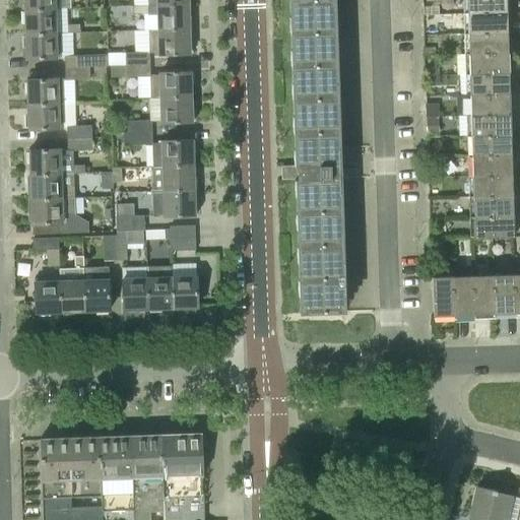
[(24,0),(25,9),(57,8),(56,0),(24,0)]
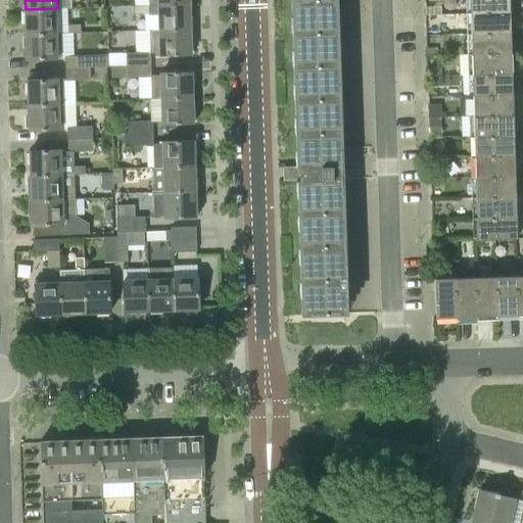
[(347,314),(343,178),(337,0),(291,0),(297,167),(299,167),(299,180),(297,180),(301,315),(347,314)]
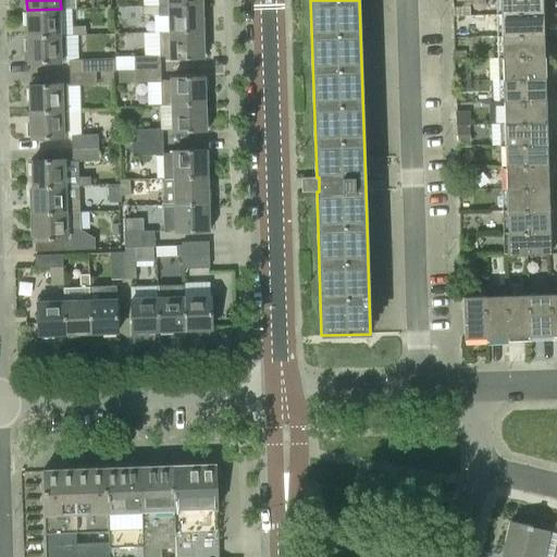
[(499,0),(500,14),(543,13),(542,0),(499,0)]
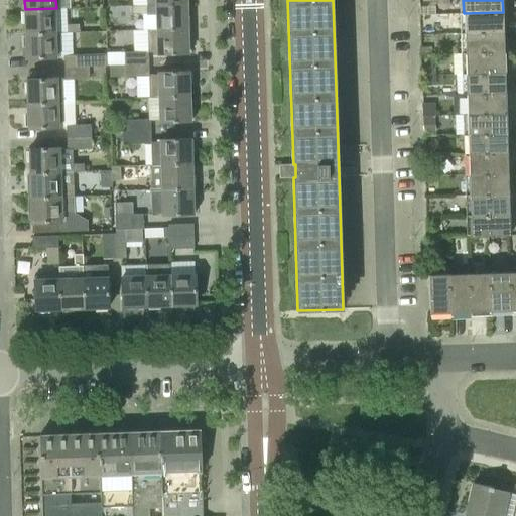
[(156,30),(187,29),(186,3),(147,5),(132,5),(132,14),(147,14),(147,15),(155,14),(156,30)]
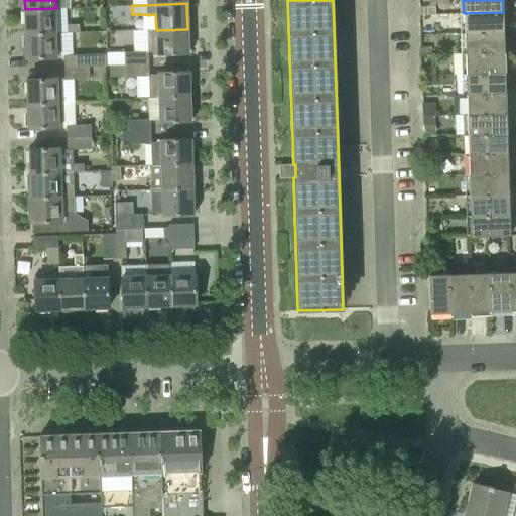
[(26,34),(56,33),(56,8),(25,9),(26,34)]
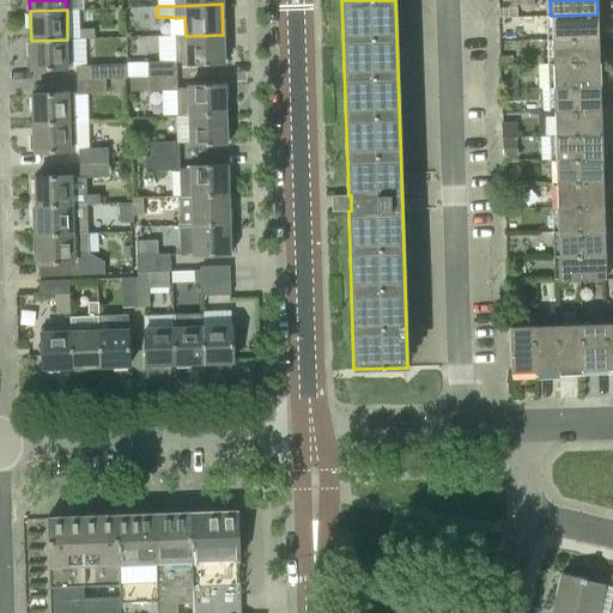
[(552,40),(599,38),(598,14),(551,16),(552,40)]
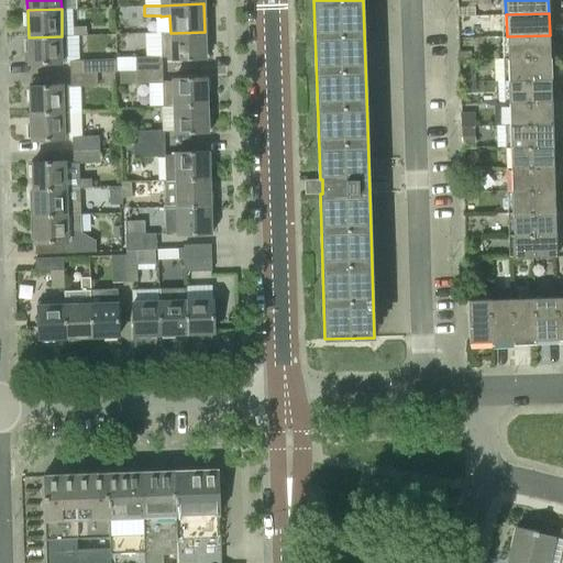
[(74,36),(87,35),(87,26),(73,26),(74,36)]
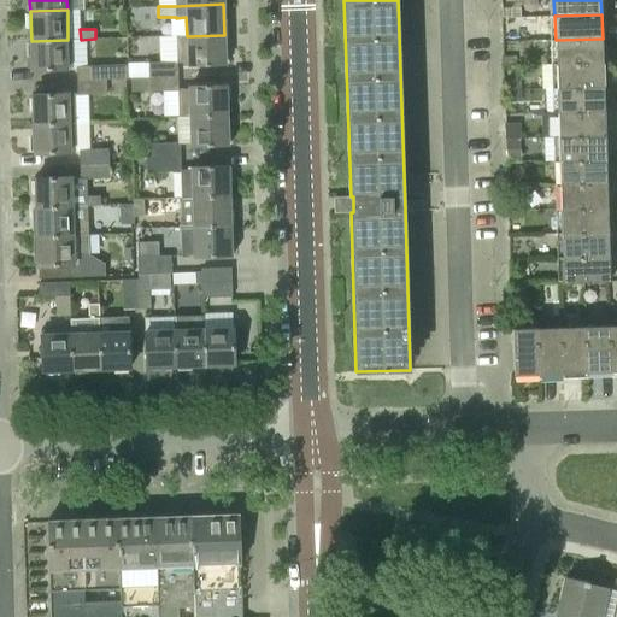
[(187,36),(188,65),(225,64),(224,35),(187,36)]
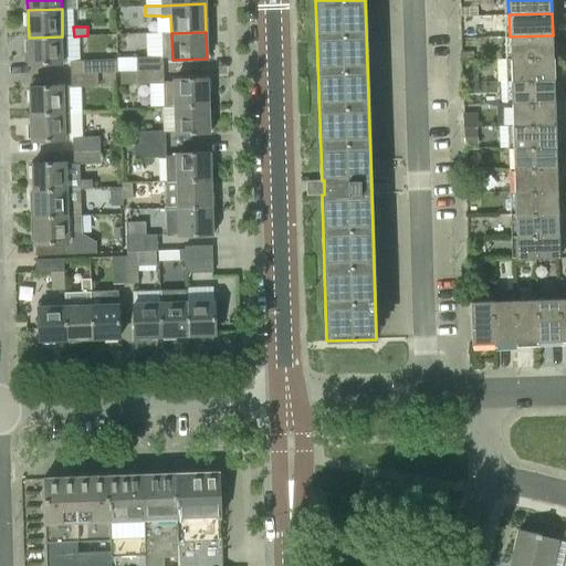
[(510,59),(553,58),(553,35),(510,37),(510,59)]
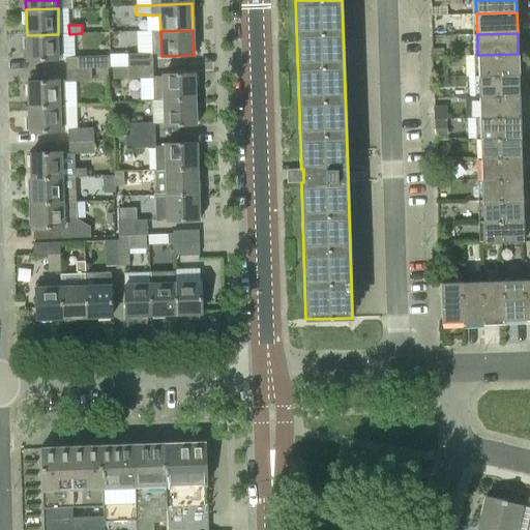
[(28,60),(59,59),(58,34),(27,35),(28,60)]
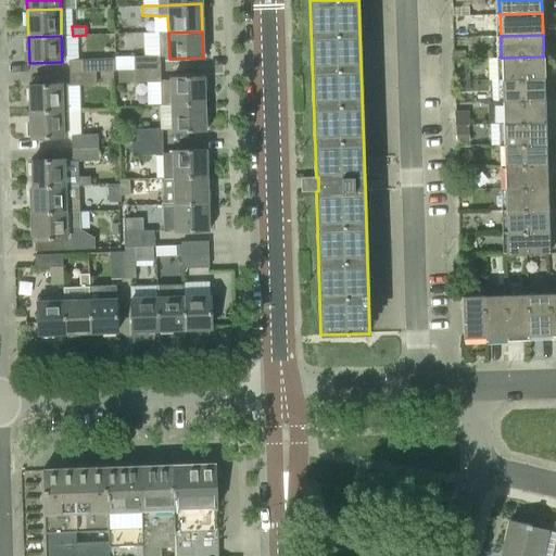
[(135,70),(160,68),(160,55),(134,57),(135,70)]
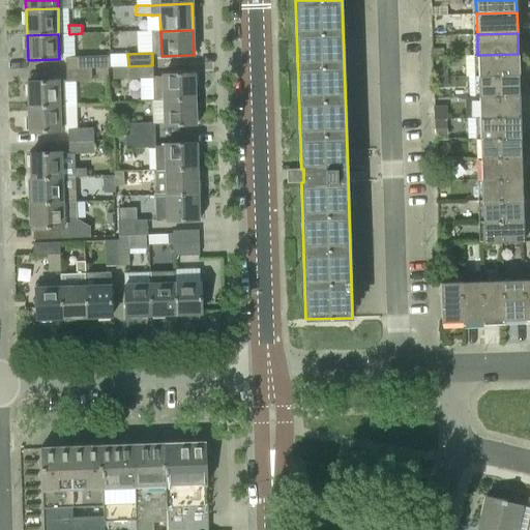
[(478,76),(519,75),(518,54),(477,55),(478,76)]
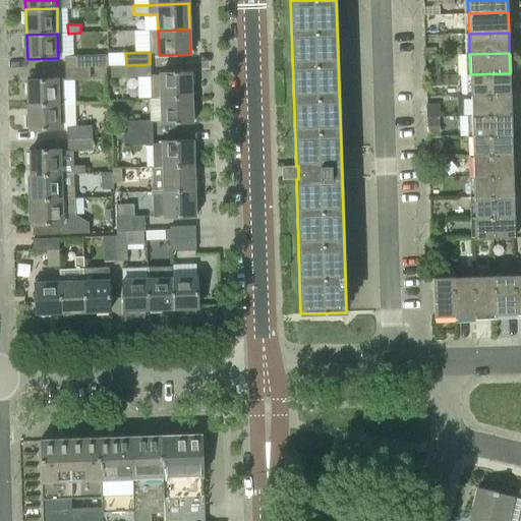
[(65,68),(91,67),(90,55),(64,56),(65,68)]
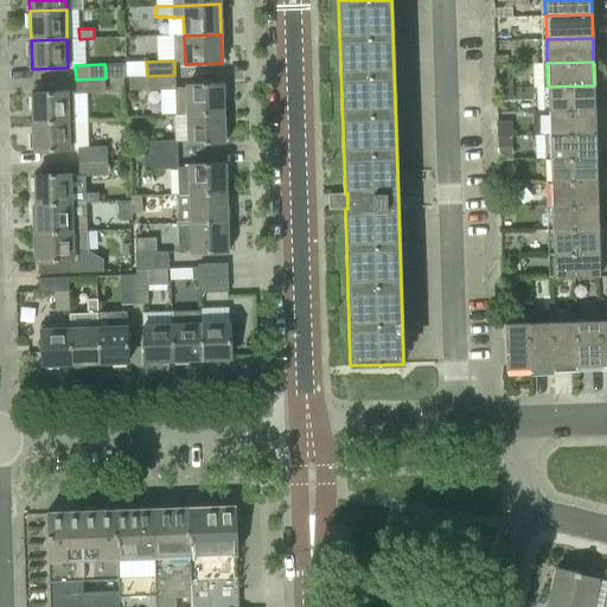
[(174,75),(147,76),(147,90),(176,89),(176,88),(174,75)]
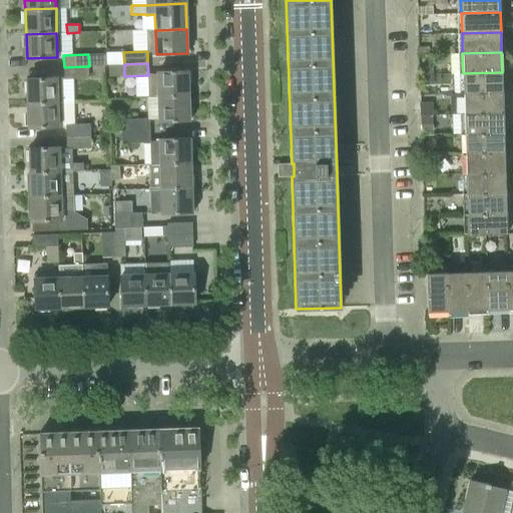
[(64,79),(89,78),(89,66),(64,67),(64,79)]
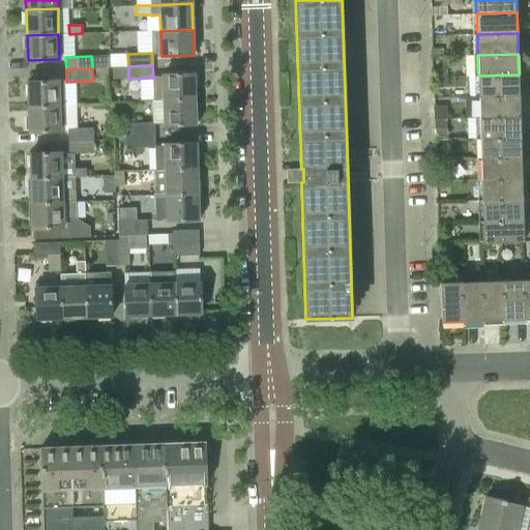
[(163,100),(195,98),(194,72),(162,74),(162,77),(153,77),(153,78),(153,100),(163,100)]
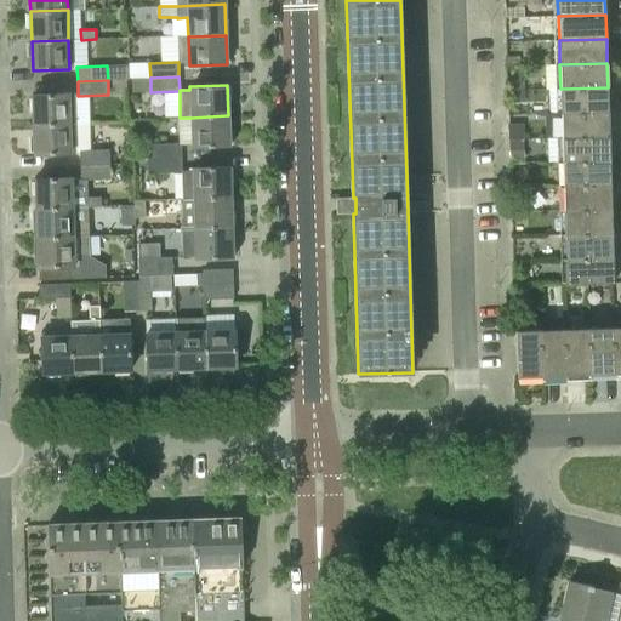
[(562,113),(609,112),(608,87),(560,89),(562,113)]
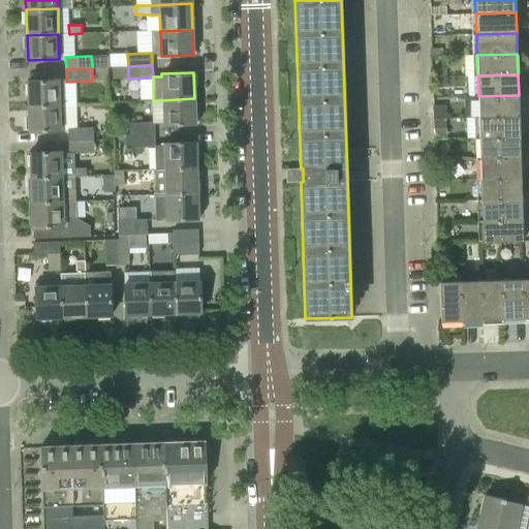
[(29,106),(61,105),(60,80),(28,81),(29,106)]
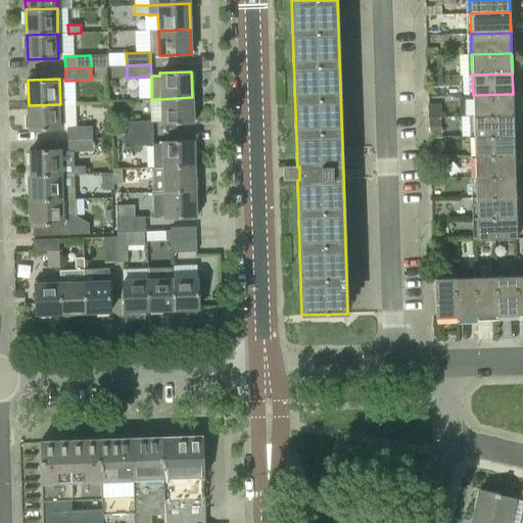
[(473,116),(513,115),(513,94),(473,95),(473,116)]
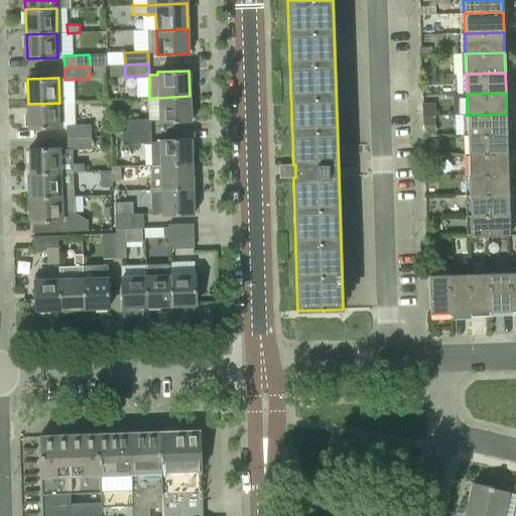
[(158,98),(159,122),(190,121),(189,96),(158,98)]
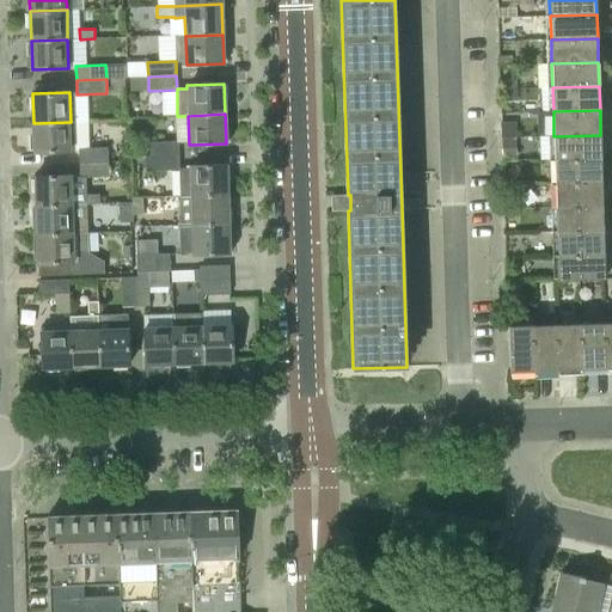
[(35,152),(71,151),(71,122),(34,123),(35,152)]
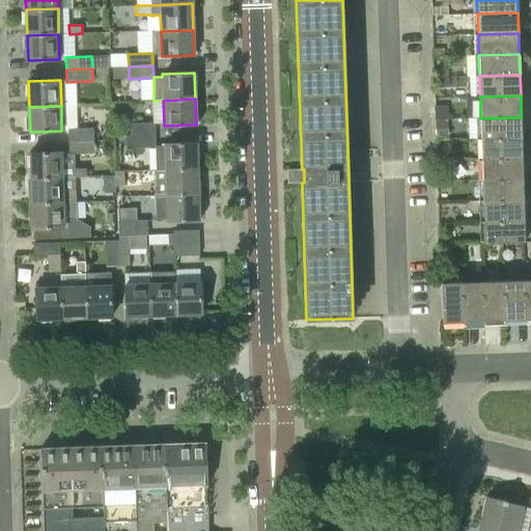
[(481,139),(522,138),(521,117),(480,118),(481,139)]
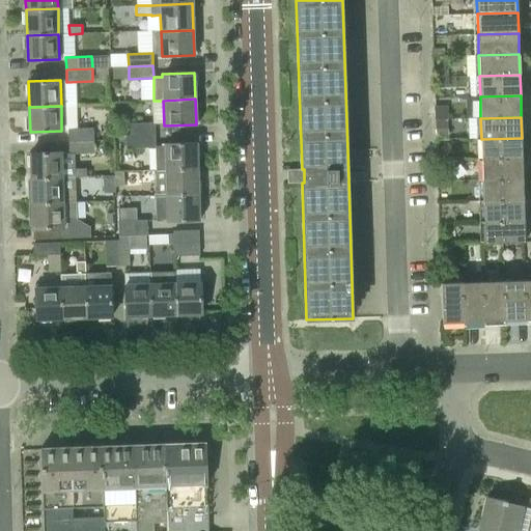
[(130,136),(156,135),(155,122),(130,123),(130,136)]
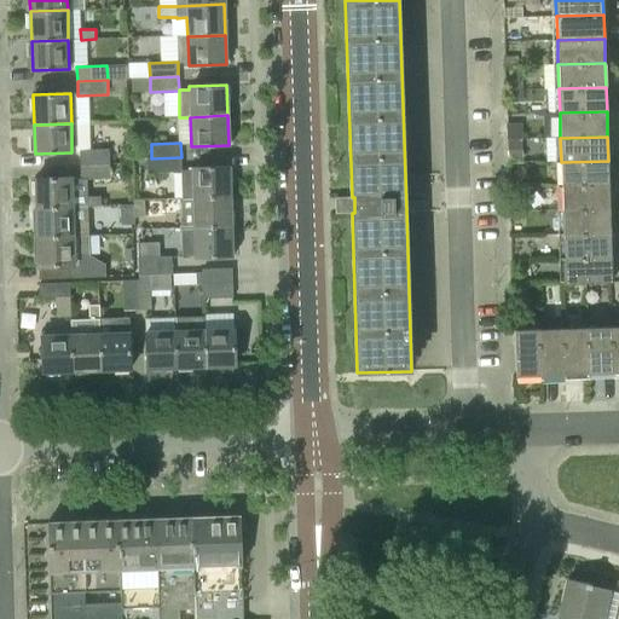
[(80,165),(110,163),(109,149),(80,150),(80,165)]
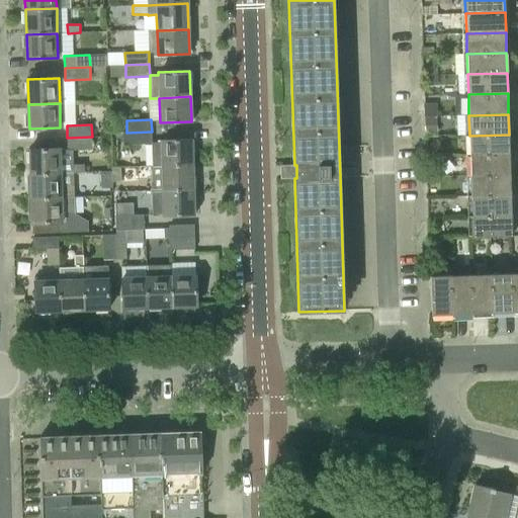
[(152,132),(126,133),(122,133),(123,145),(152,144),(152,143),(152,132)]
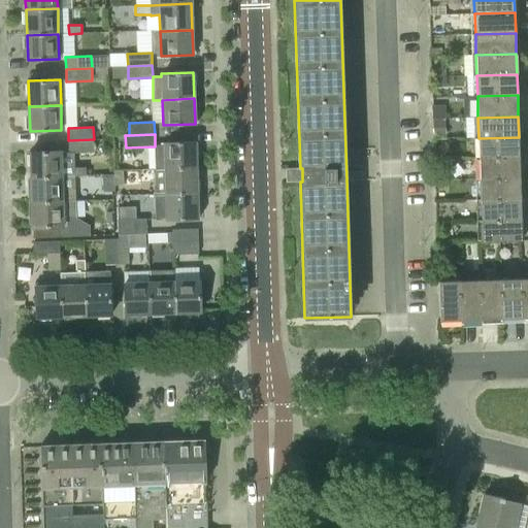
[(480,158),(520,157),(519,137),(479,138),(480,158)]
